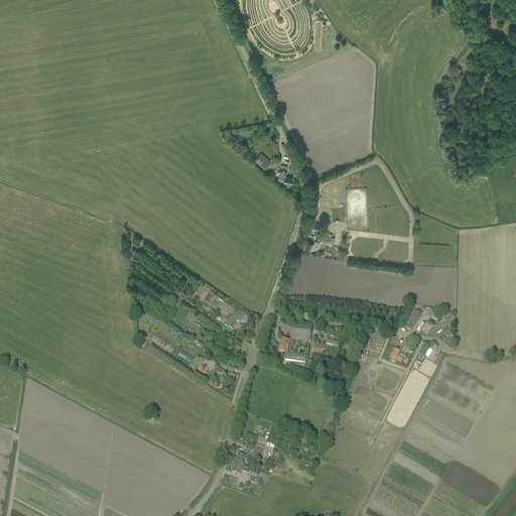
[(261,154),(255,161),(264,169),(270,162),(261,154)]
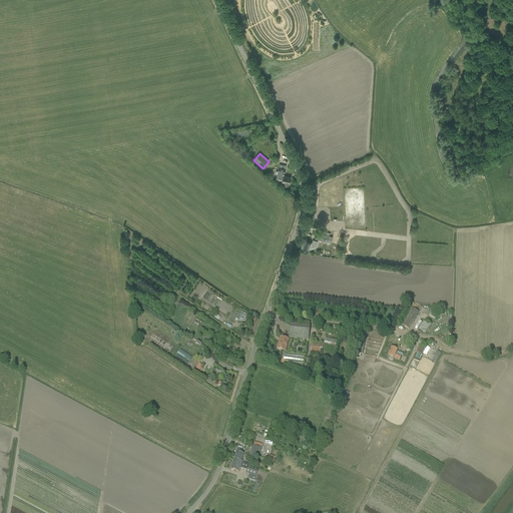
[(279,164),(276,179),(282,180),(282,182),(284,183),(284,184),(289,185),(291,177),(284,176),(284,172),(285,172),(286,168),(286,165),(279,164)]
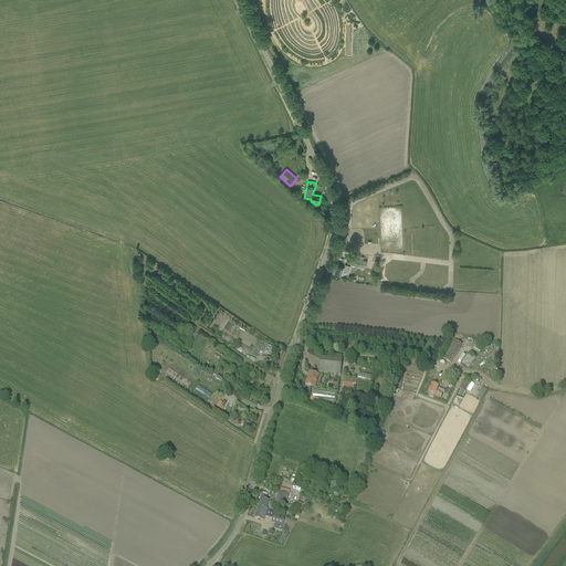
[(347,263),(353,265),(360,268),(363,260),(355,258),(349,257),(347,263)]
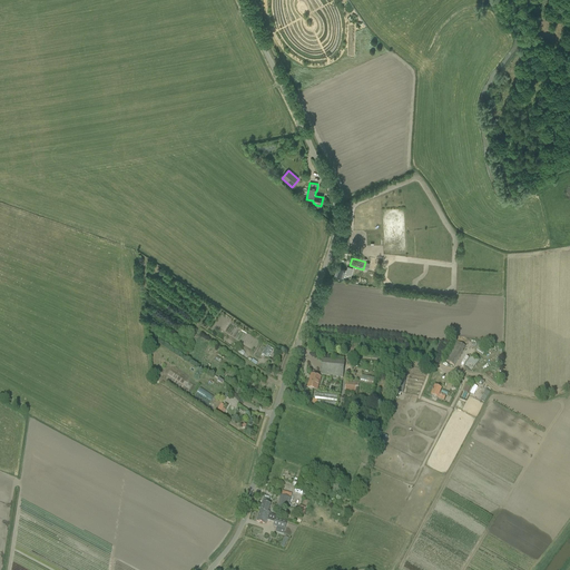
[(334,276),(337,277),(342,278),(343,273),(347,274),(349,271),(342,268),(336,267),(334,276)]
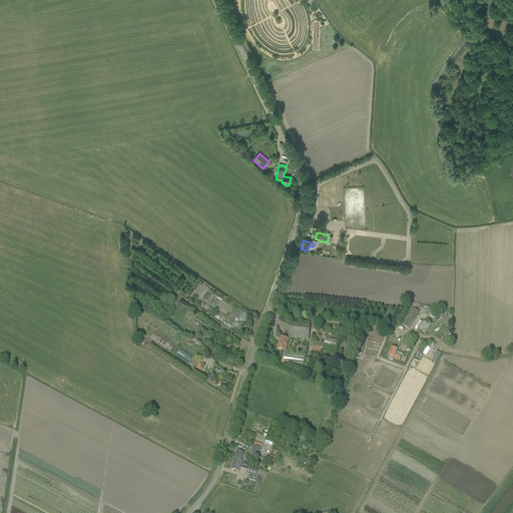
[(402,320),(400,325),(409,329),(409,330),(411,325),(416,318),(417,316),(419,312),(410,307),(402,320)]
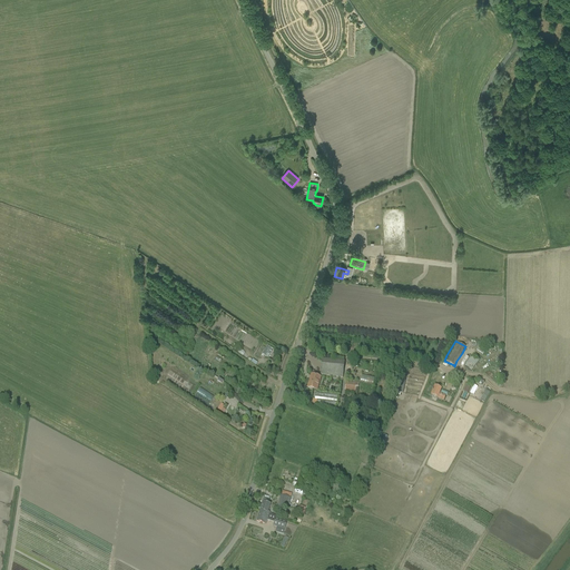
[(268,347),(264,356),(271,360),(275,351),(268,347)]
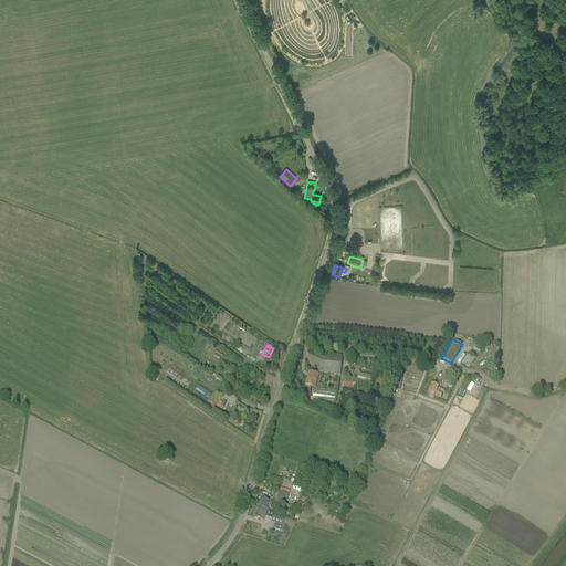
[(464,358),(461,363),(468,368),(471,364),(475,358),(469,354),(467,356),(464,358)]
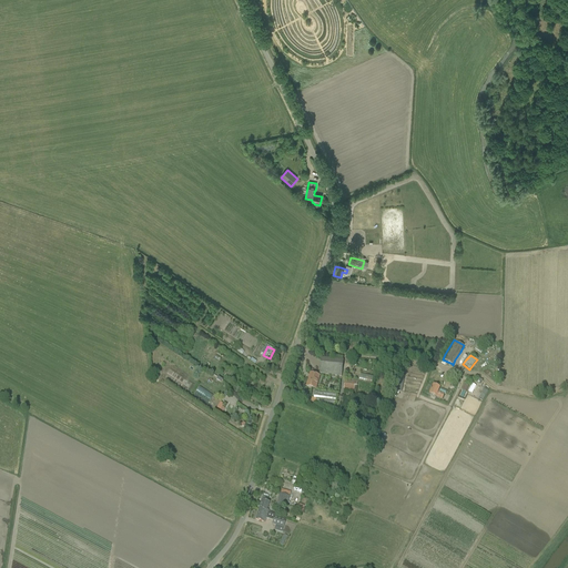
[(343,361),(321,358),(320,369),(320,374),(342,377),(343,361)]
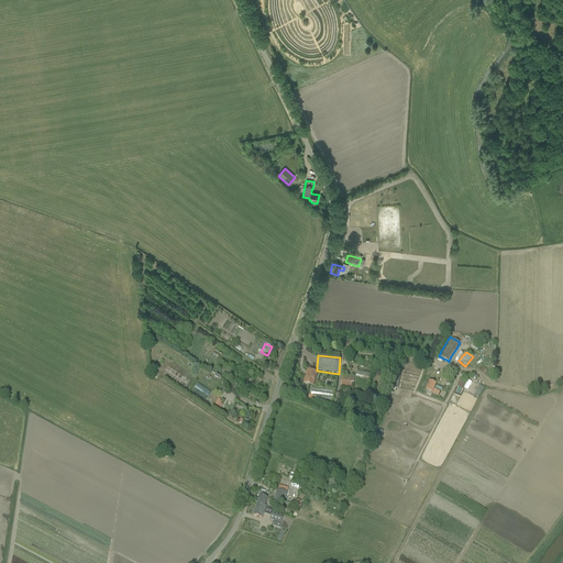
[(398,363),(393,388),(398,388),(403,364),(398,363)]
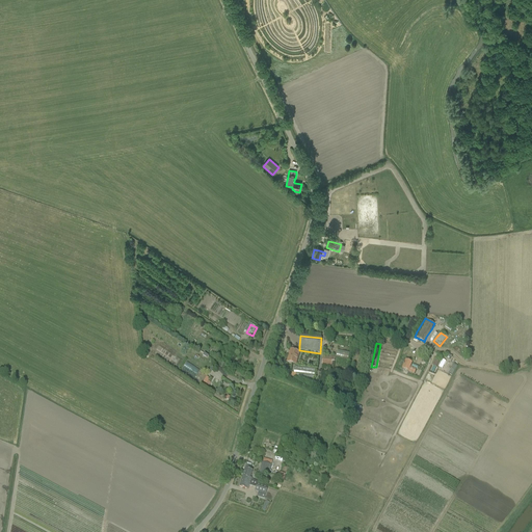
[(287,363),(292,364),(295,365),(299,352),(291,350),(287,363)]
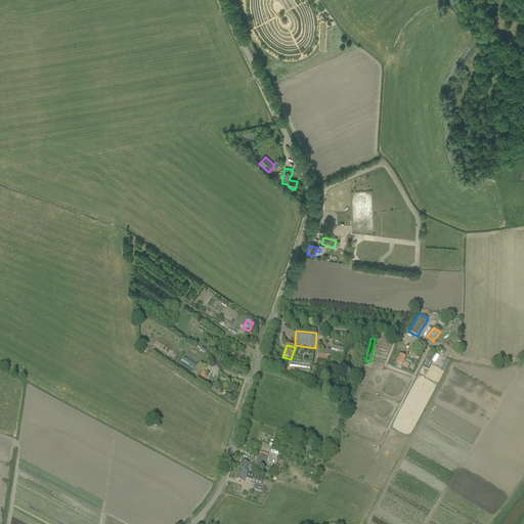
[(334,351),(346,354),(347,348),(335,346),(334,351)]
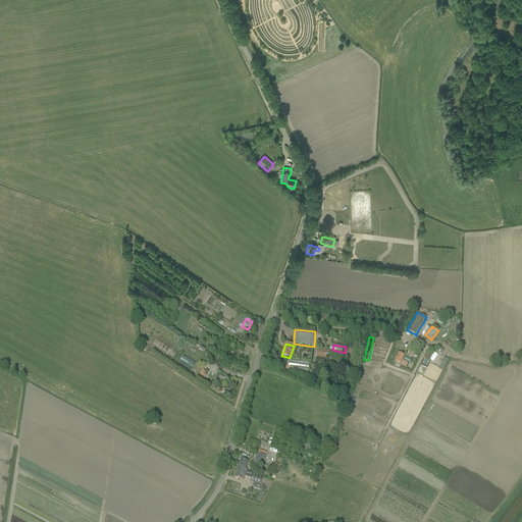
[(316,350),(315,358),(325,359),(326,351),(323,350),(323,351),(316,350)]
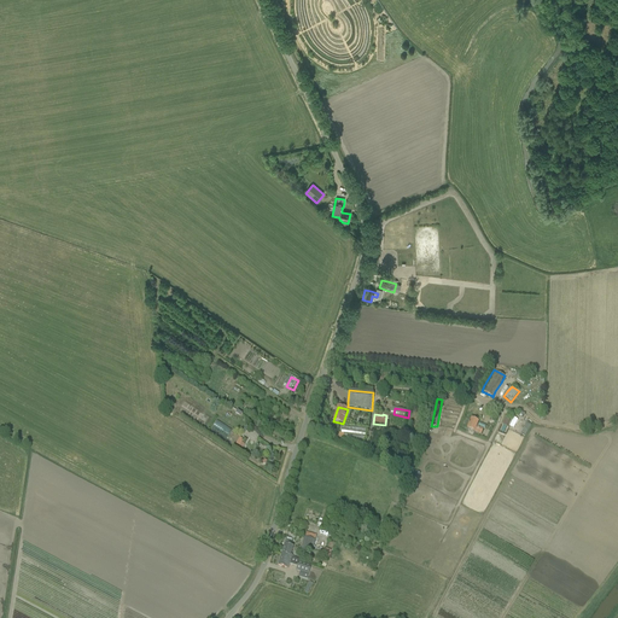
[(471,419),(468,425),(467,429),(482,435),(483,429),(477,426),(478,423),(471,419)]
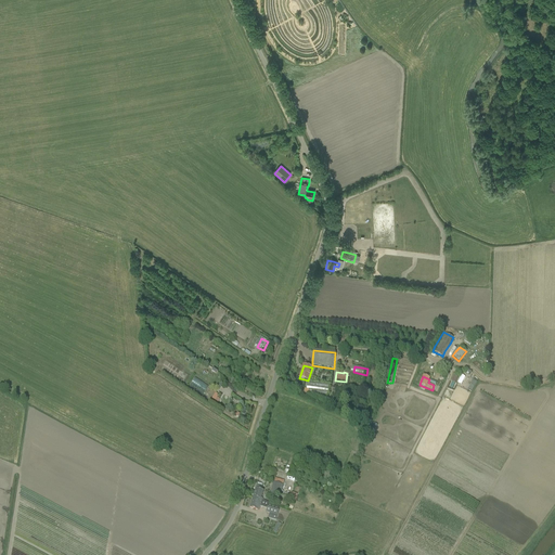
[(207,392),(210,387),(196,378),(193,384),(207,392)]
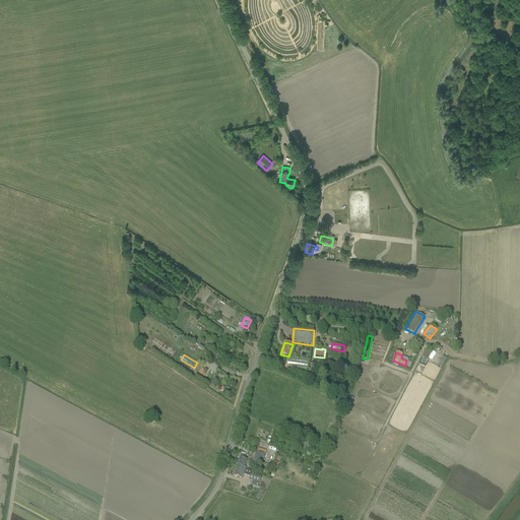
[(443,358),(438,366),(442,368),(446,359),(443,358)]
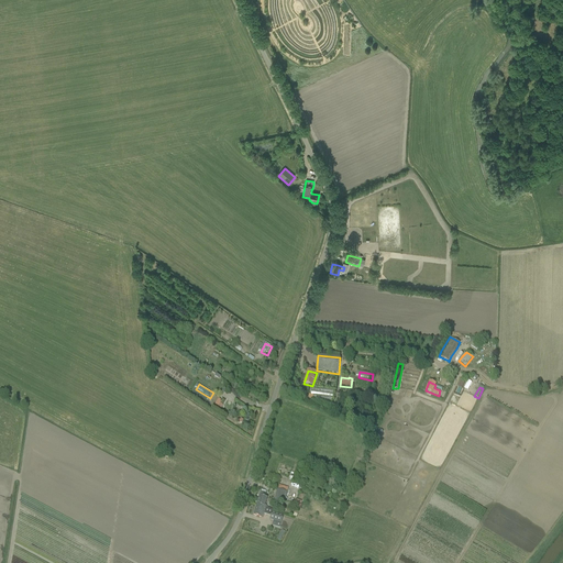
[(311,388),(310,395),(313,395),(313,399),(332,401),(333,390),(311,388)]
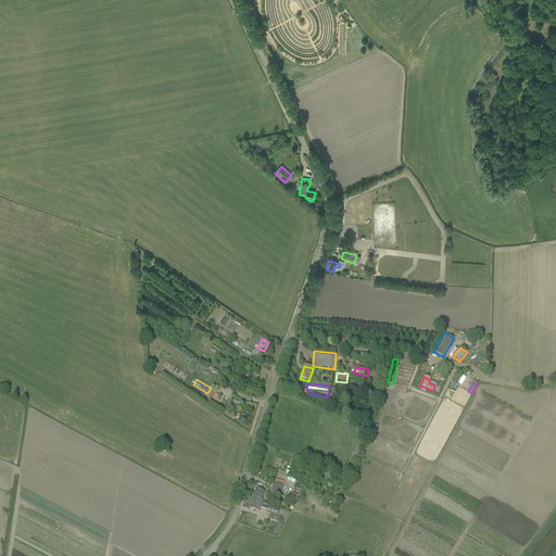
[(289,466),(282,464),(283,462),(279,459),(277,467),(288,469),(289,466)]
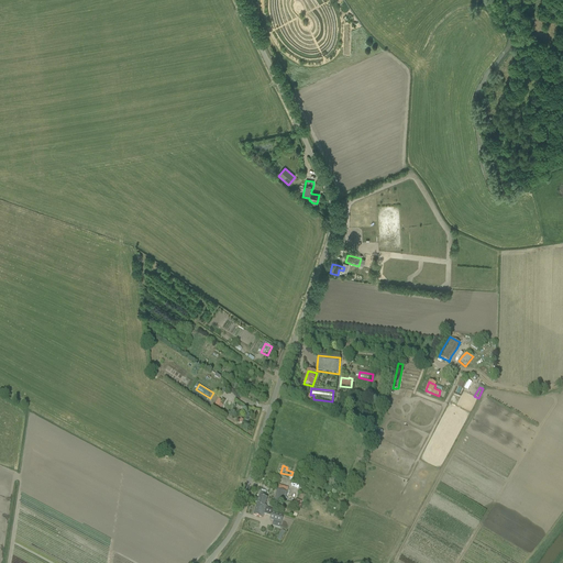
[(277,490),(274,503),(283,506),(285,500),(287,493),(277,490)]
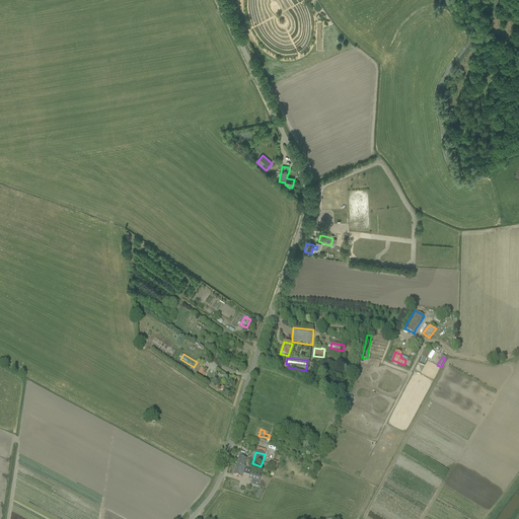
[(245,467),(243,466),(246,459),(243,458),(244,455),(240,454),(239,457),(238,457),(236,465),(235,466),(233,474),(238,476),(242,477),(243,474),(249,476),(248,479),(251,480),(250,485),(257,487),(262,474),(250,471),(251,471),(251,470),(244,468),(245,467)]
